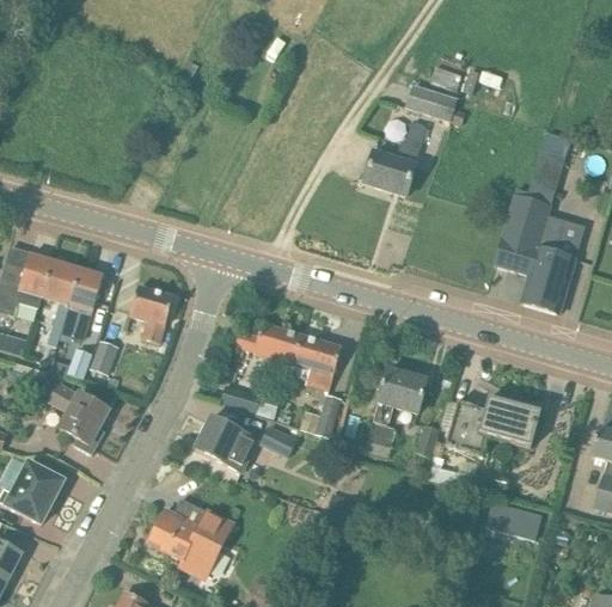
[(457,91),(463,74),(436,65),(430,81),(457,91)]
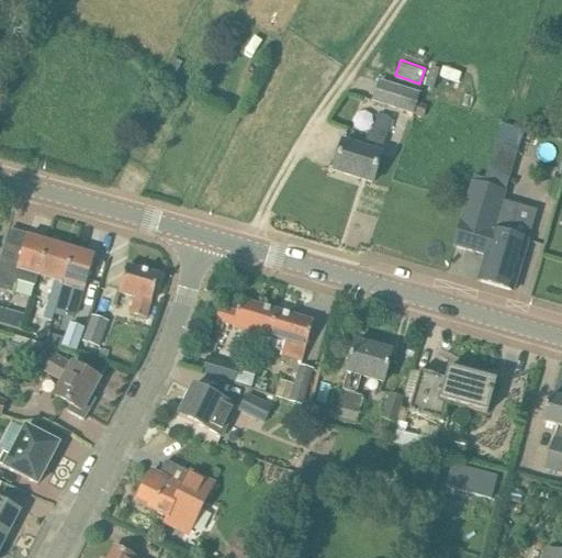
[(372,99),(413,111),(419,90),(379,77),(372,99)]
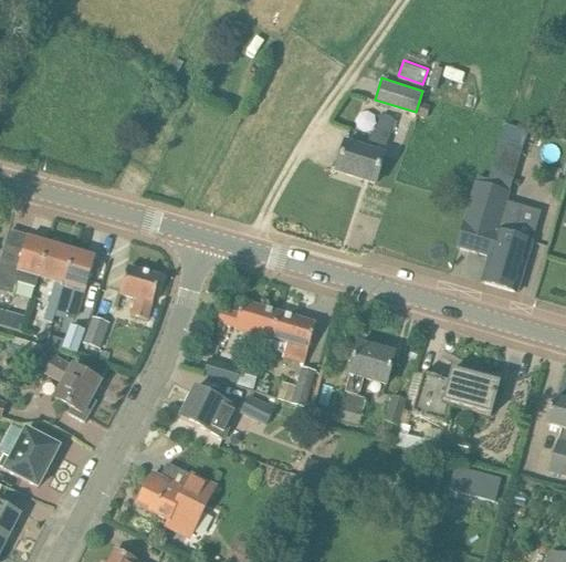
[(385,153),(383,152),(394,117),(379,113),(374,131),(370,131),(365,146),(345,139),(336,167),(376,179),(385,153)]
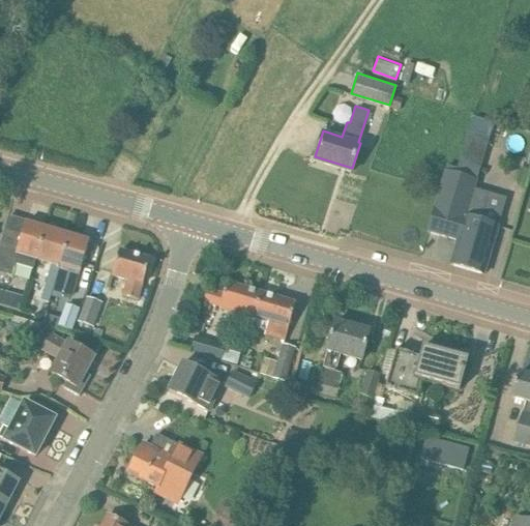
[(454,172),(476,178),(493,121),(471,114),(454,172)]
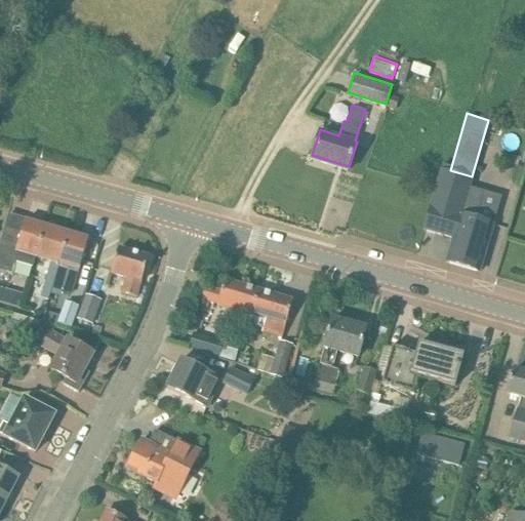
[(481,187),(470,184),(472,176),(450,170),(441,167),(423,226),(453,235),(446,258),(479,268),(493,222),(473,216),(481,187)]
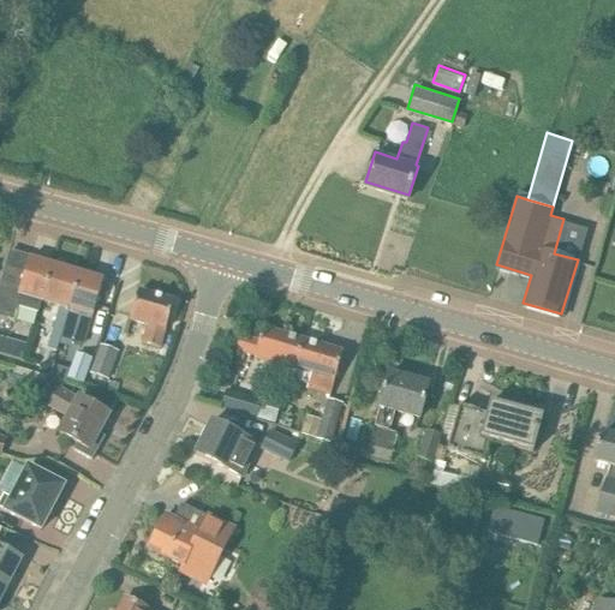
[(42,297),(53,262),(30,255),(25,269),(7,264),(0,288),(0,311),(16,316),(19,303),(40,309),(42,297)]
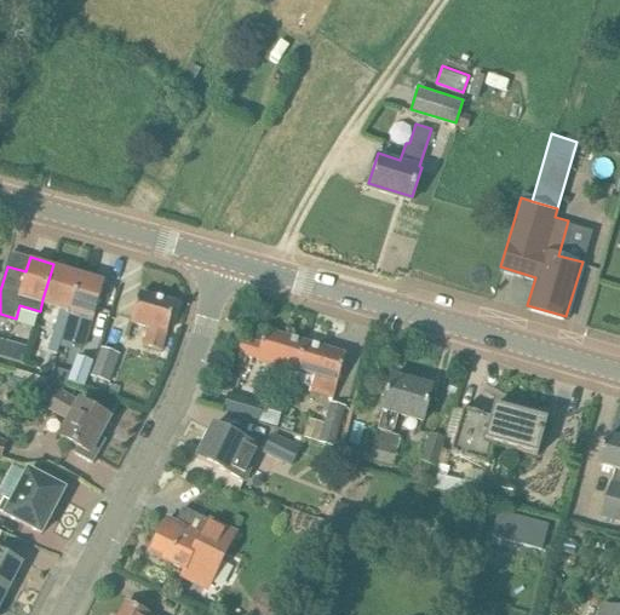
[(81,271),(53,264),(42,299),(59,304),(47,345),(58,349),(61,339),(81,271)]
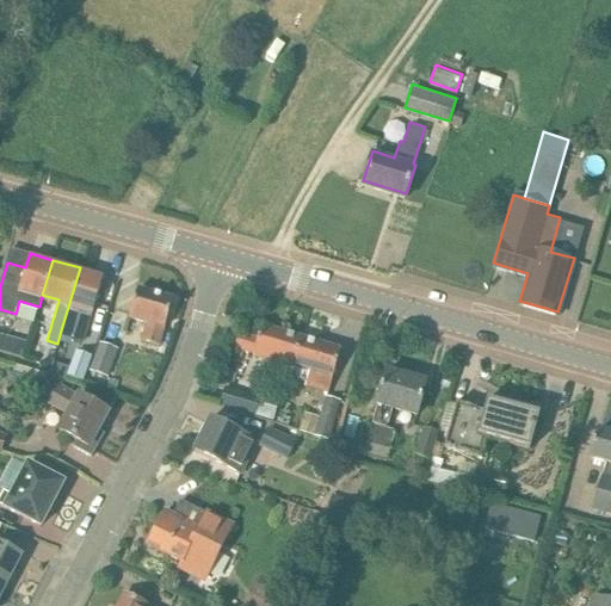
[(82,336),(91,309),(93,310),(103,274),(80,267),(60,334),(69,338),(71,333),(82,336)]
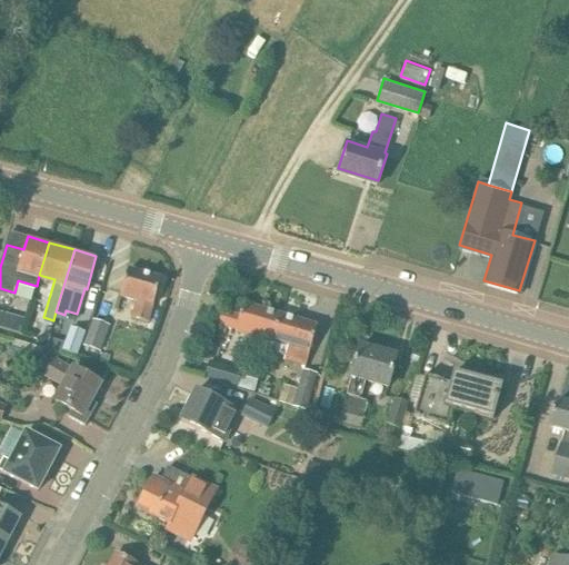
[(161,276),(128,266),(120,293),(137,297),(131,313),(148,318),(153,303),(161,276)]
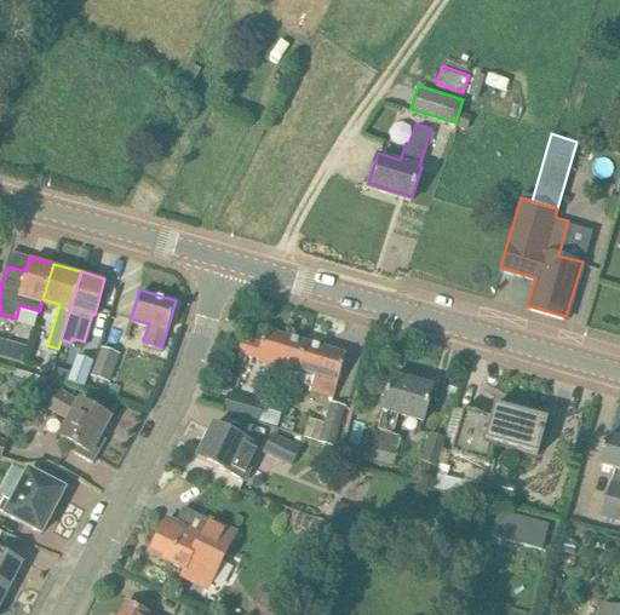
[(235,349),(257,356),(297,368),(305,339),(265,327),(262,339),(240,333),(235,349)]
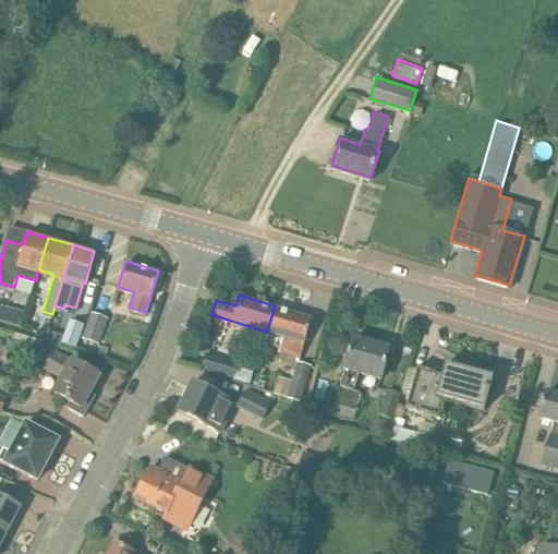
[(275,305),(267,332),(264,344),(300,354),(311,316),(275,305)]
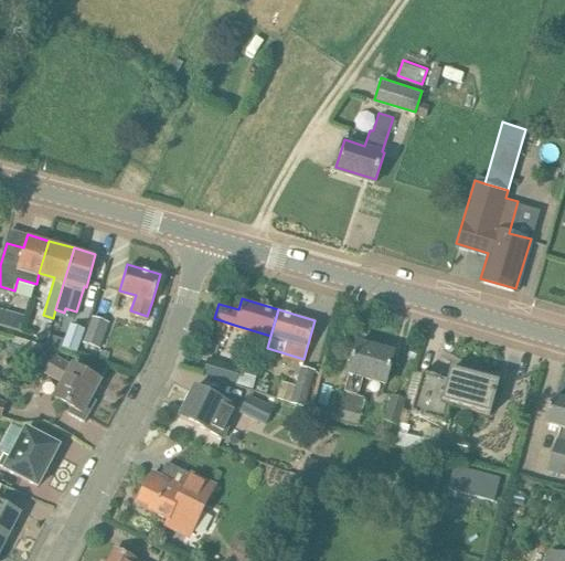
[(82,340),(99,346),(109,320),(92,314),(82,340)]
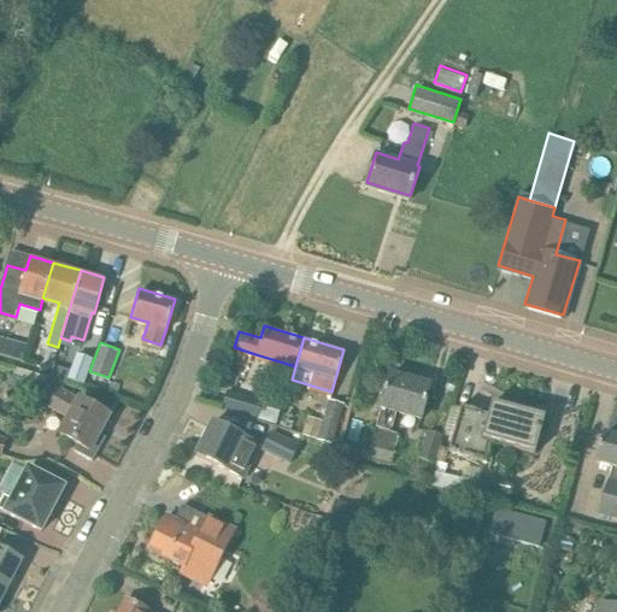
[(89,355),(77,351),(69,374),(81,378),(89,355)]
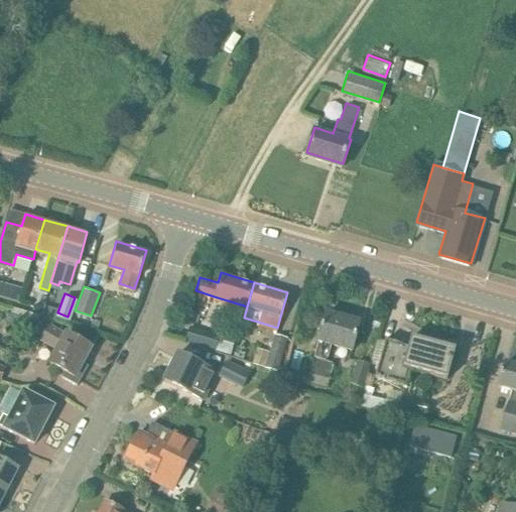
[(360,320),(327,310),(317,339),(318,339),(314,354),(308,379),(328,384),(335,359),(328,357),(332,343),(352,349),(360,320)]
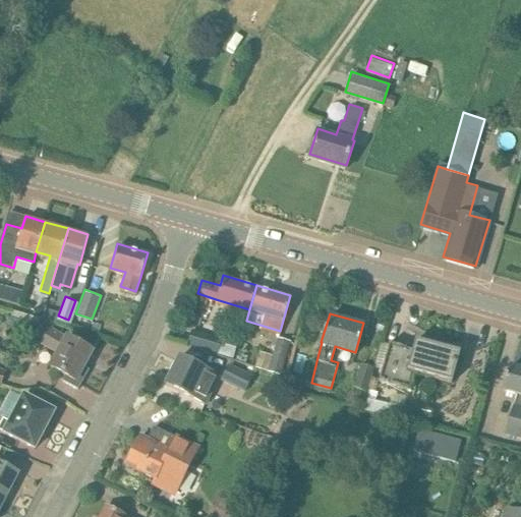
[(237,341),(191,327),(187,342),(232,355),(237,341)]
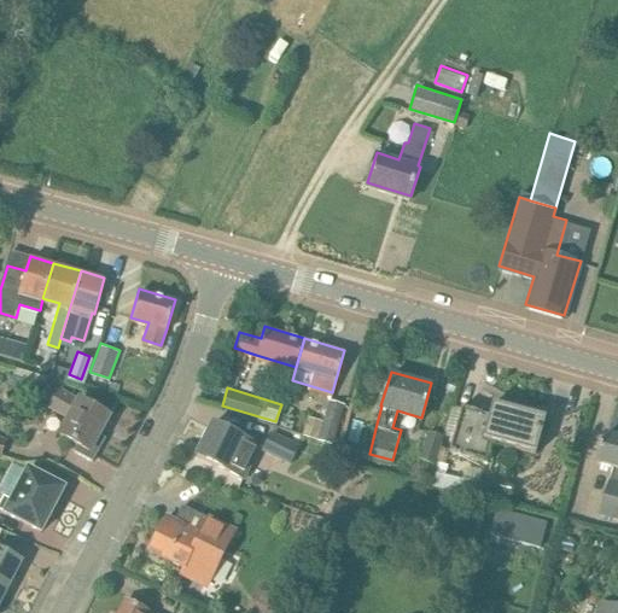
[(79,442),(75,448),(92,459),(105,436),(99,432),(109,414),(80,397),(79,398),(62,389),(51,409),(68,418),(59,432),(79,442)]
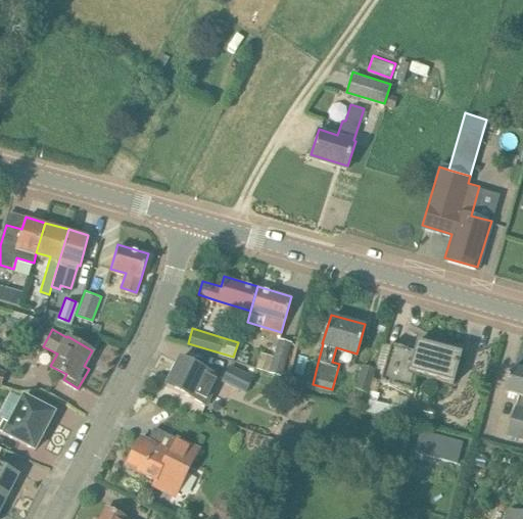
[(291,340),(279,336),(273,355),(269,370),(281,374),(291,340)]
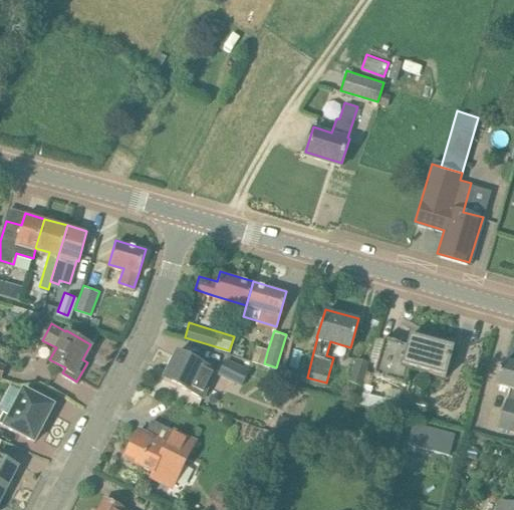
[(384,336),(383,339),(373,372),(405,381),(410,365),(445,374),(453,345),(410,333),(408,343),(402,341),(402,340),(384,336)]
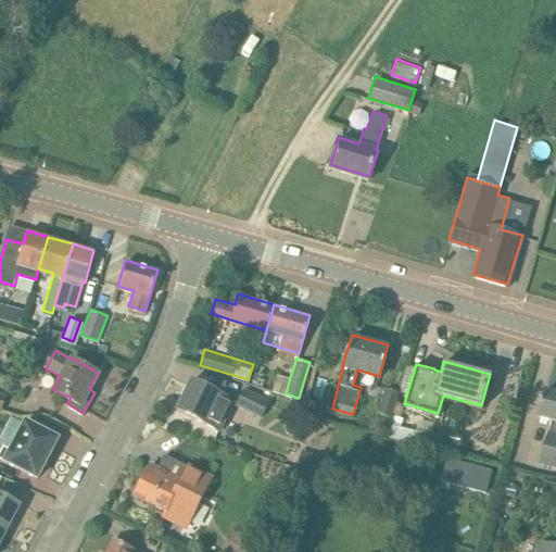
[(253,373),(251,380),(262,384),(264,376),(253,373)]
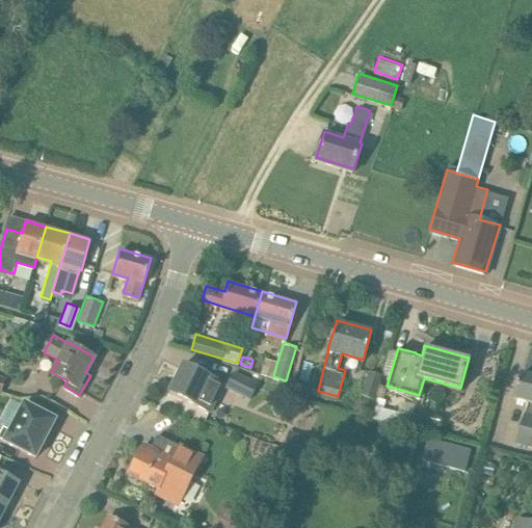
[(260,373),(273,376),(277,361),(265,357),(260,373)]
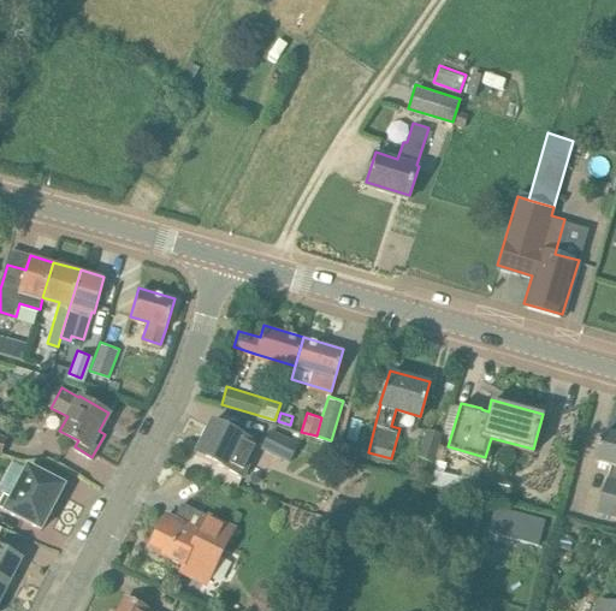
[(243,474),(259,442),(212,419),(196,451),(243,474)]
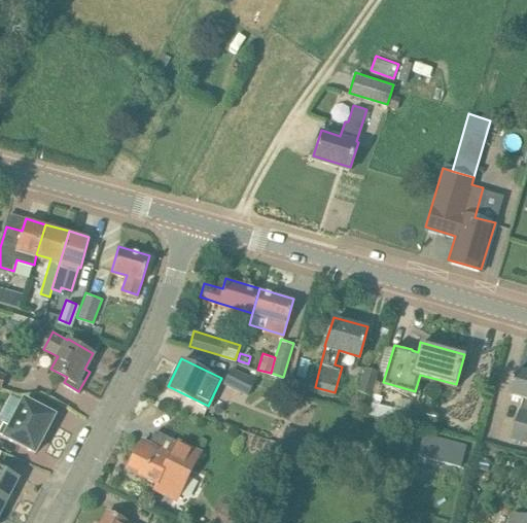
[(247,394),(255,378),(231,365),(222,382),(247,394)]
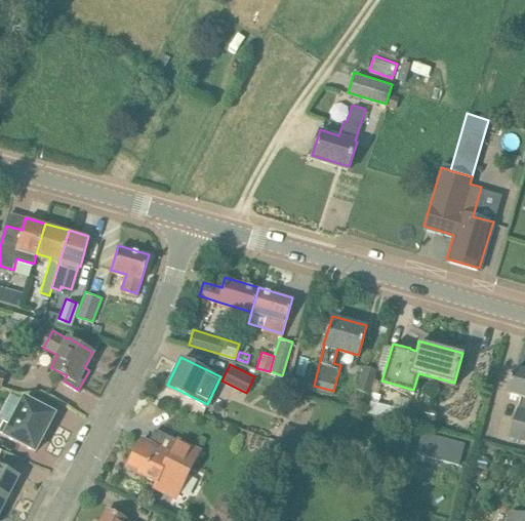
[(357,388),(370,392),(376,368),(364,365),(357,388)]
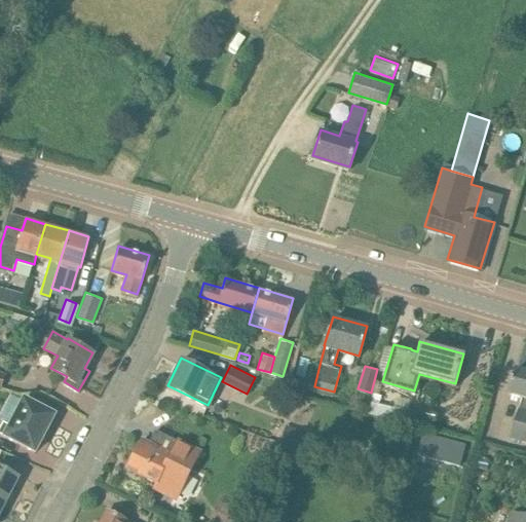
[(525,370),(515,368),(509,390),(522,395),(519,406),(518,406),(510,437),(525,441),(525,370)]
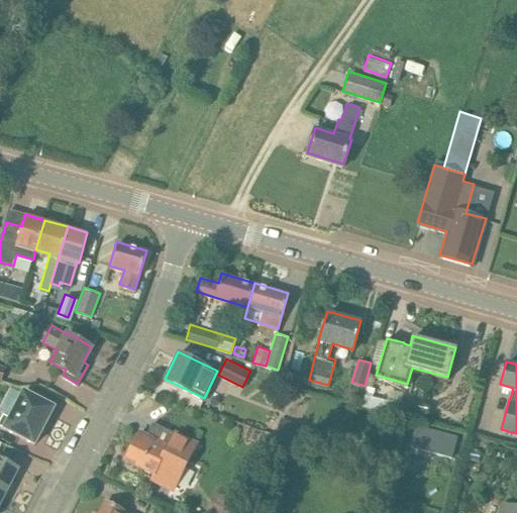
[(0,424),(34,442),(54,406),(23,391),(10,416),(3,412),(0,417),(0,424)]
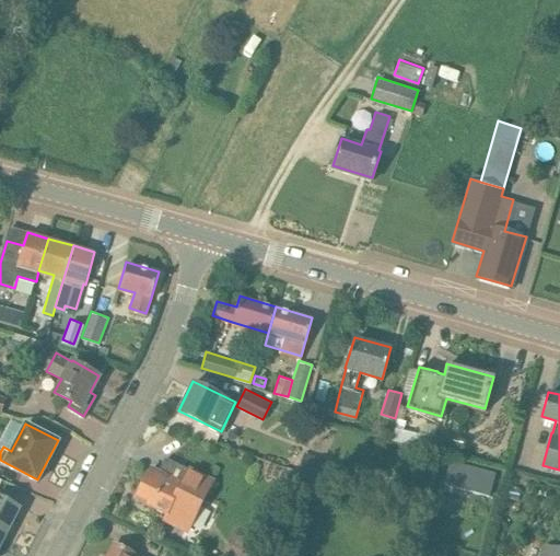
[(463,440),(420,431),(418,444),(461,453),(463,440)]
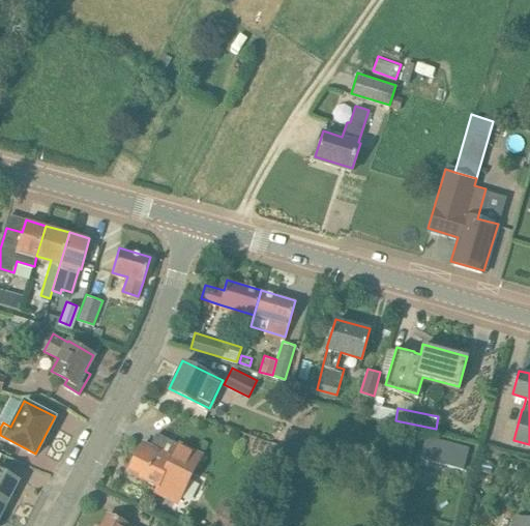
[(427,435),(421,457),(462,468),(468,446),(427,435)]
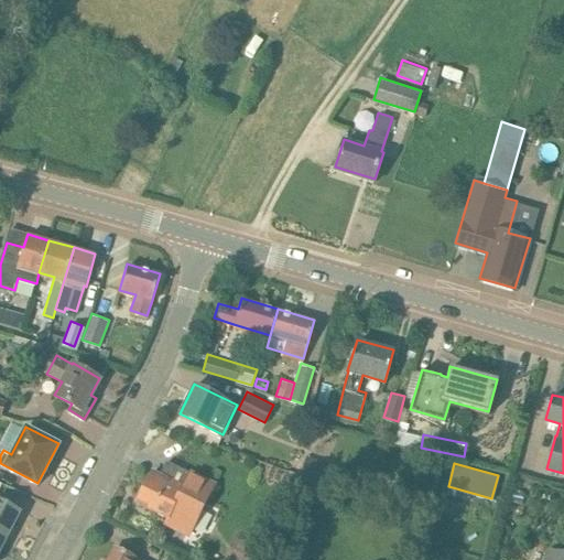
[(151,469),(137,498),(192,526),(214,481),(191,469),(183,484),(151,469)]
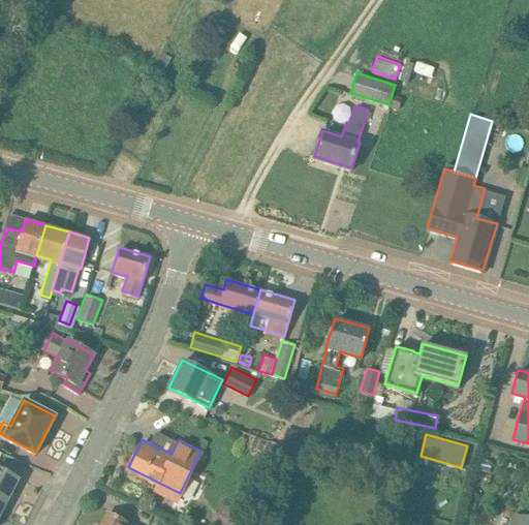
[(0,501),(5,504),(19,479),(0,468),(0,501)]
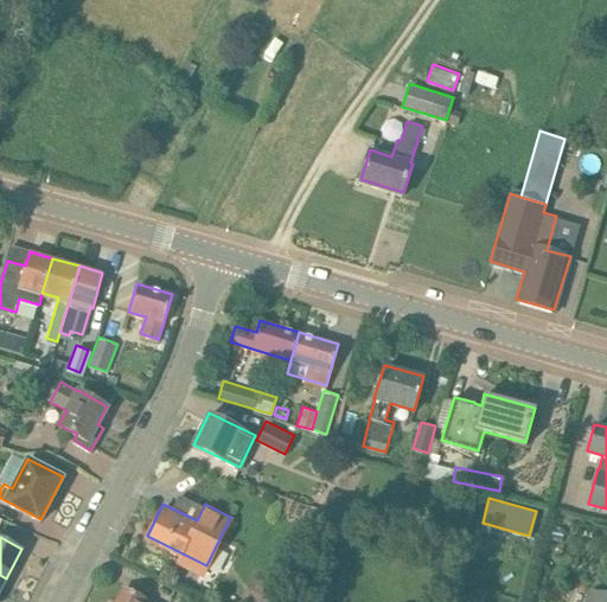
[(115,601),(151,601),(122,588),(115,601)]
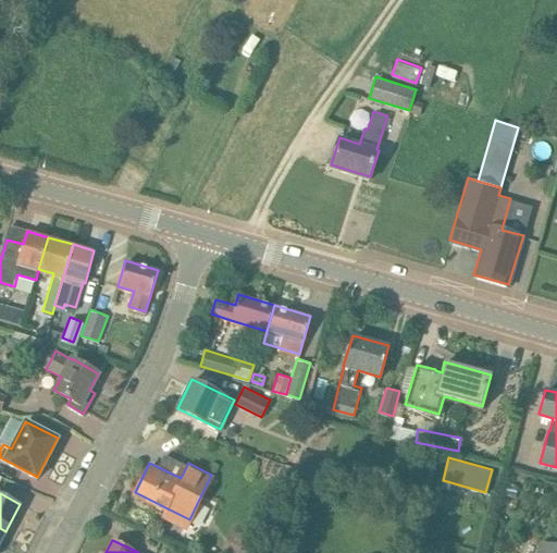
[(556,552),(556,548),(543,543),(541,552),(543,552),(542,552),(556,552)]
